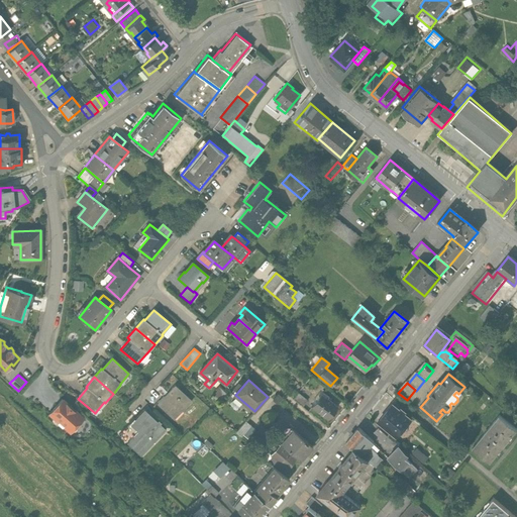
[(191,401),(175,385),(157,404),(171,418),(180,409),(181,411),(191,401)]
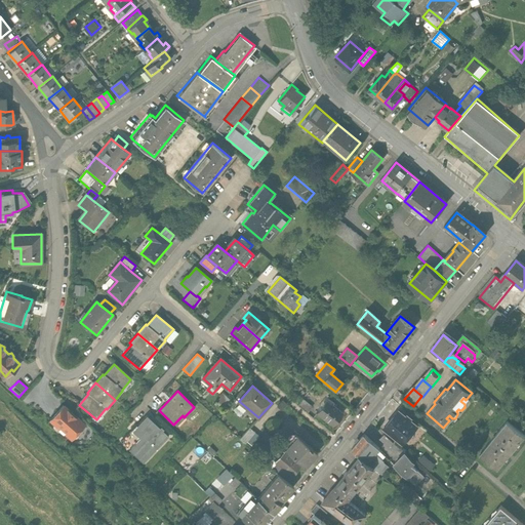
[(312,406),(303,398),(297,404),(307,412),(312,406)]
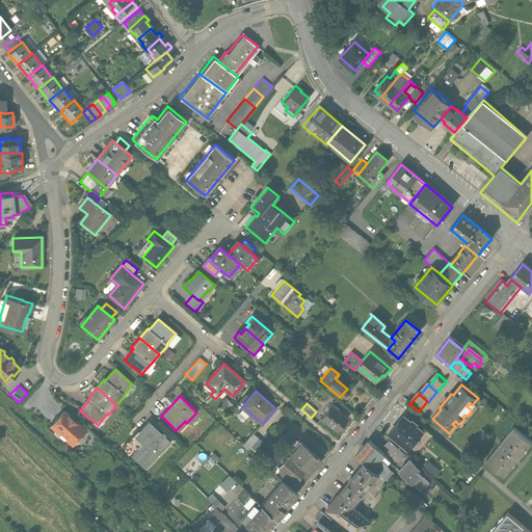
[(338,407),(331,403),(320,418),(337,430),(347,418),(337,408),(338,407)]
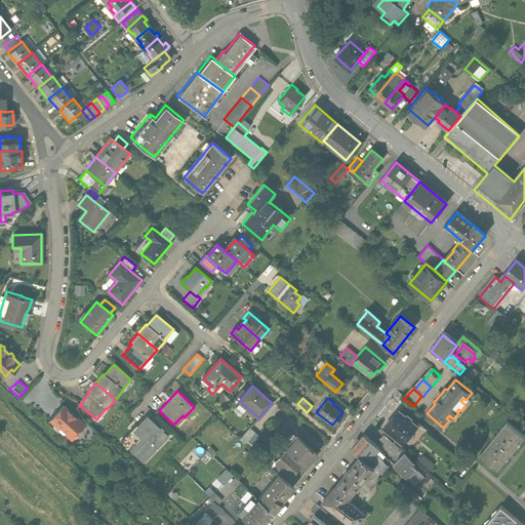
[(84,427),(63,407),(51,419),(61,428),(58,431),(64,435),(66,433),(73,439),(84,427)]
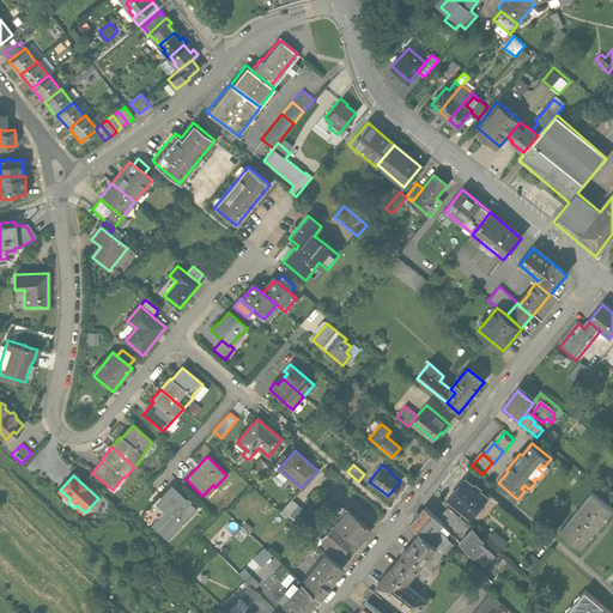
[(486,498),(465,479),(449,498),(471,517),(486,498)]
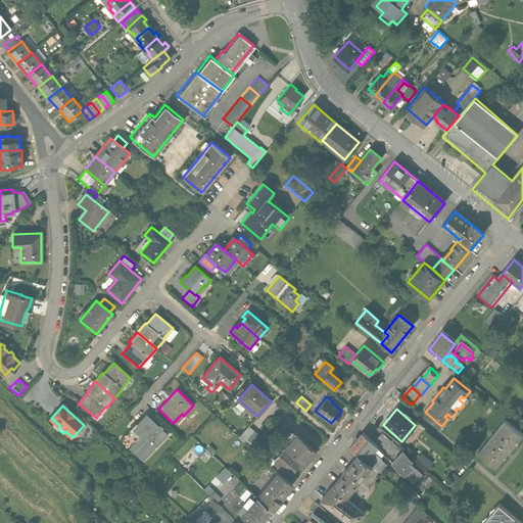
[(167,435),(146,416),(137,425),(136,424),(131,428),(133,430),(122,442),(142,462),(167,435)]
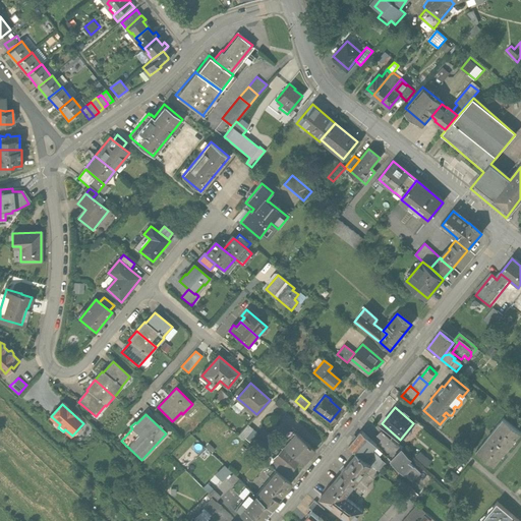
[(520,432),(504,419),(476,452),(494,466),(520,432)]
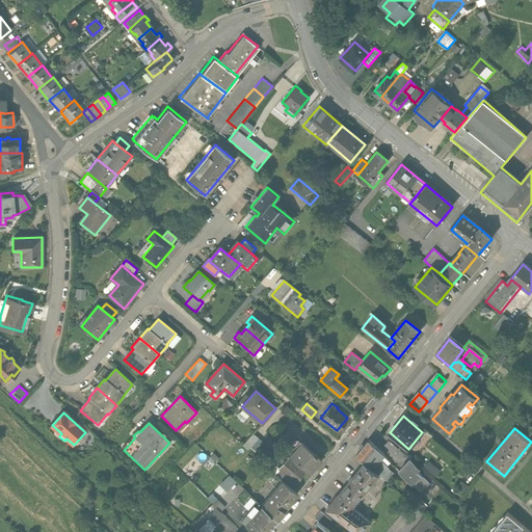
[(253,432),(242,445),(248,450),(259,437),(253,432)]
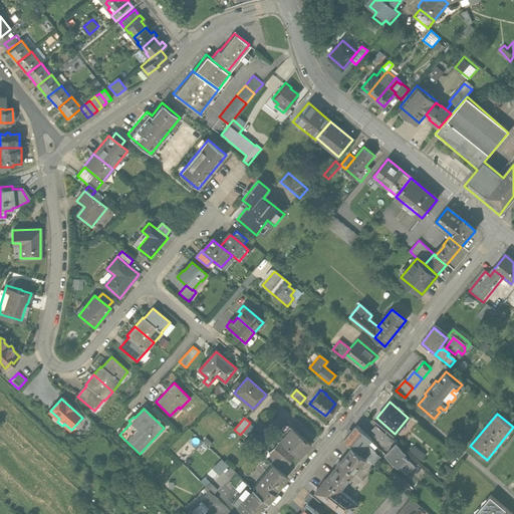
[(310,443),(289,424),(277,438),(298,456),(310,443)]
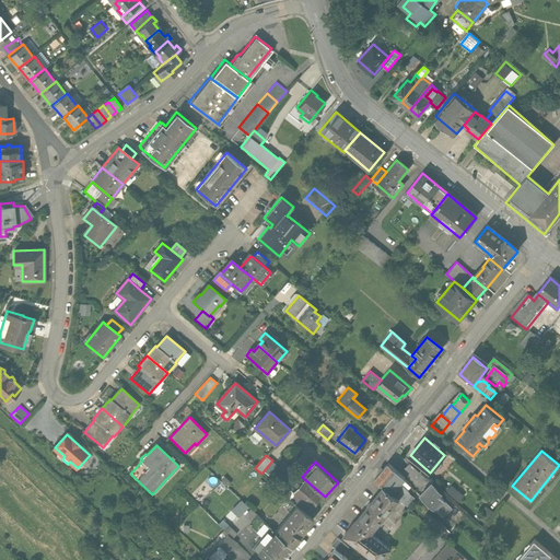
[(405,479),(388,463),(375,478),(383,486),(392,493),(395,490),(405,479)]
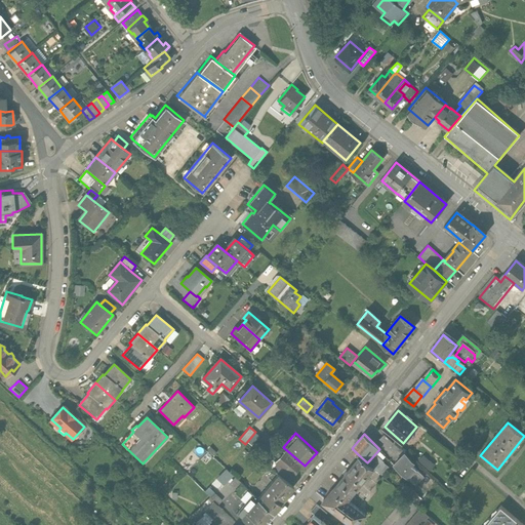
[(378,439),(389,447),(393,442),(382,434),(378,439)]
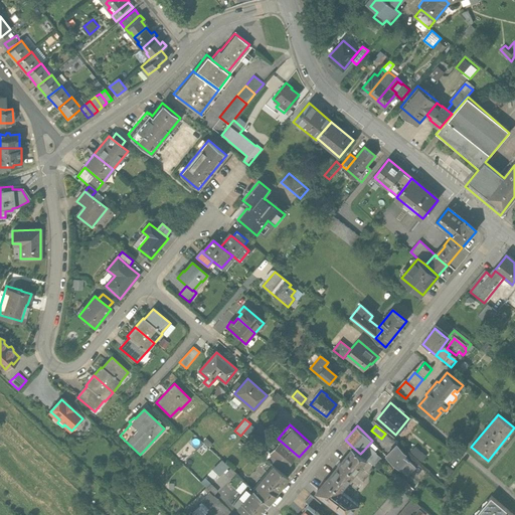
[(297,458),(282,444),(268,460),(273,465),(284,474),(297,458)]
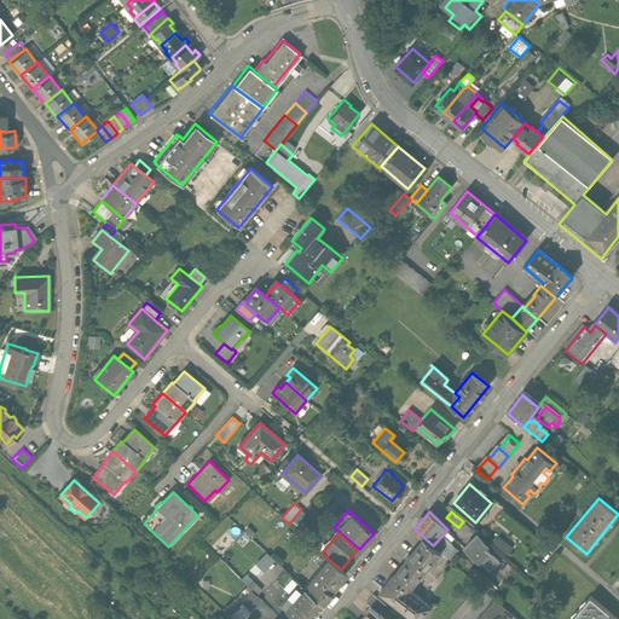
[(489,543),(476,533),(464,548),(480,562),(490,553),(485,547),(489,543)]
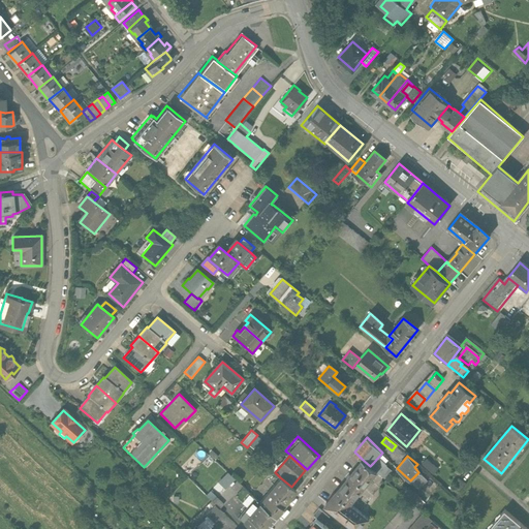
[(370,466),(362,459),(341,484),(356,496),(376,471),(370,466)]
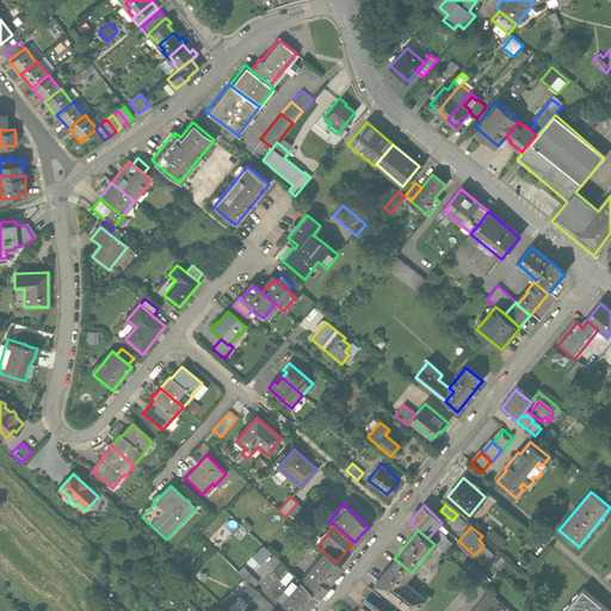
[(439,536),(437,539),(431,535),(427,538),(434,544),(443,553),(450,544),(445,539),(444,541),(439,536)]
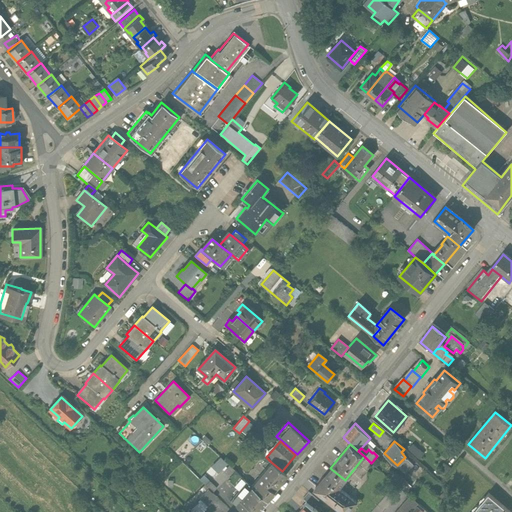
[(221,455),(213,465),(221,471),(229,461),(221,455)]
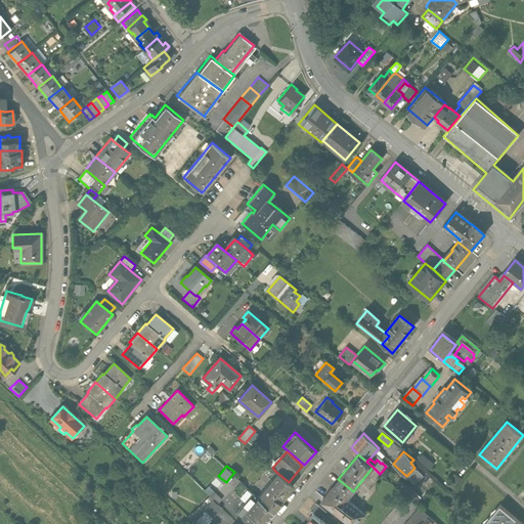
[(422,476),(420,473),(415,468),(406,476),(415,484),(422,476)]
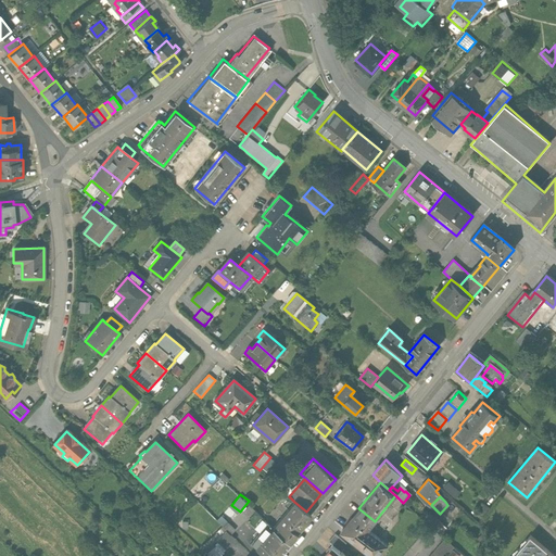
[(306,512),(294,502),(273,528),(289,543),(298,532),(297,531),(311,515),(306,512)]
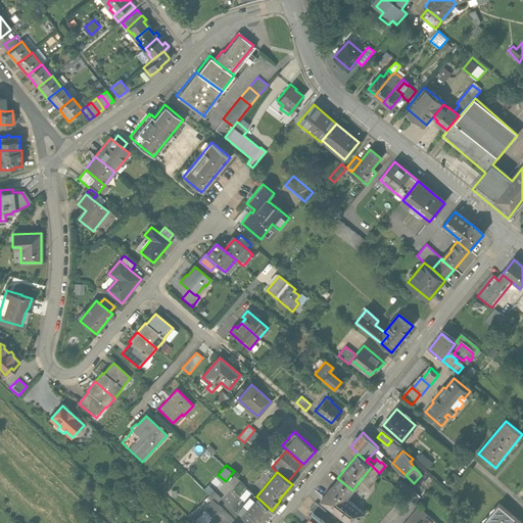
[(453,487),(461,477),(456,474),(448,484),(453,487)]
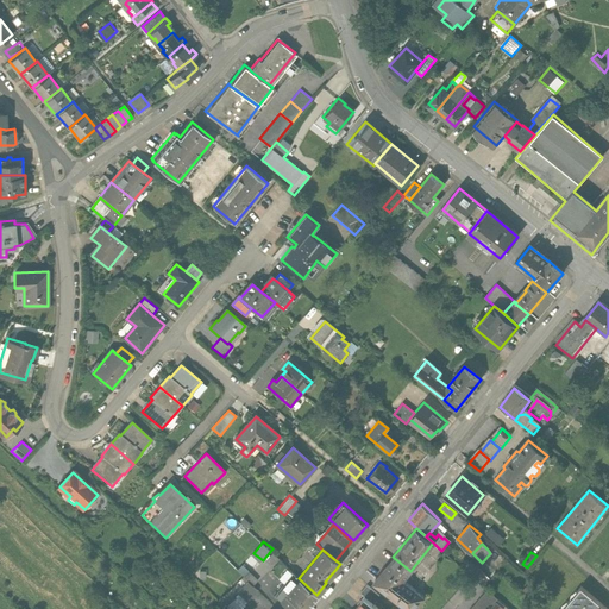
[(410,571),(393,557),(376,578),(393,592),(389,596),(395,601),(395,600),(407,608),(414,608),(425,597),(403,579),(410,571)]
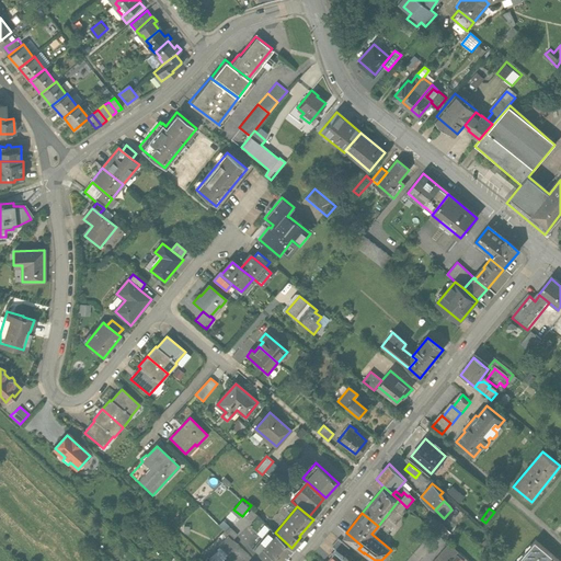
[(442,535),(445,537),(449,533),(430,515),(424,521),(442,535)]
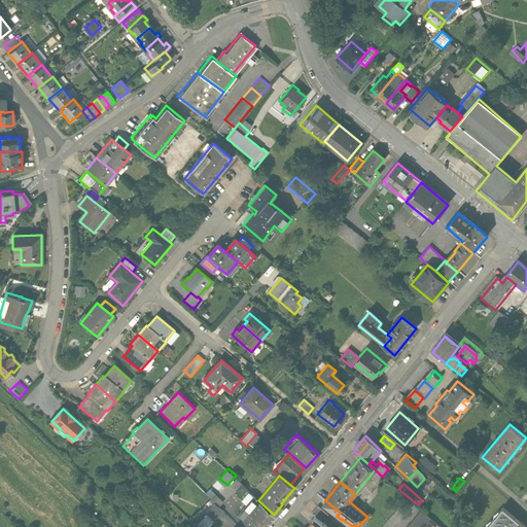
[(242,498),(248,491),(242,486),(236,494),(242,498)]
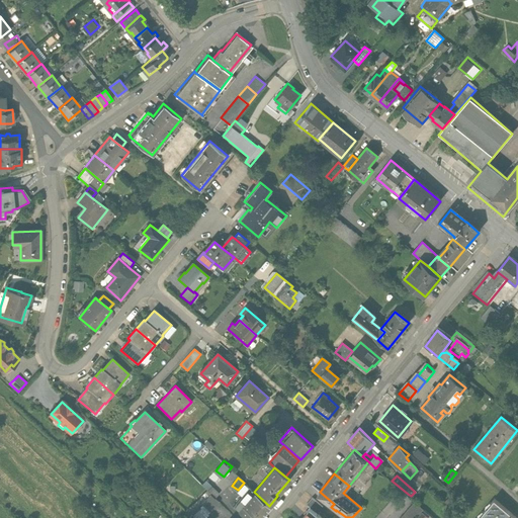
[(258,517),(269,506),(254,492),(244,483),(238,490),(242,494),(232,506),(246,517),(258,517)]
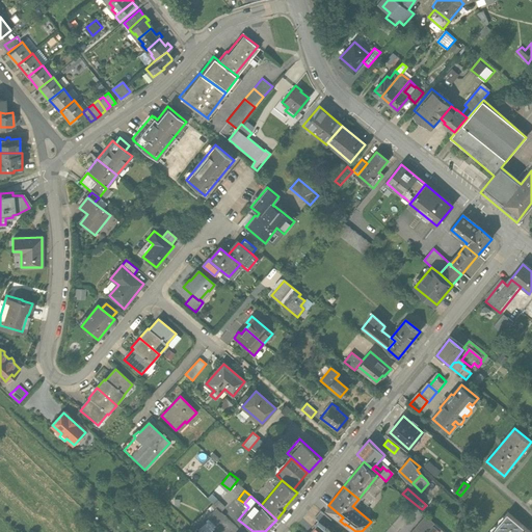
[(221,511),(225,507),(217,500),(213,504),(217,507),(221,511)]
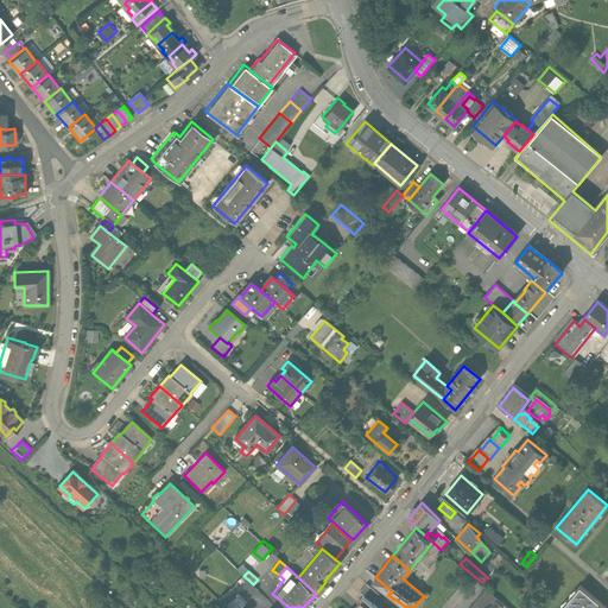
[(253,584),(248,580),(236,590),(246,601),(259,589),(253,584)]
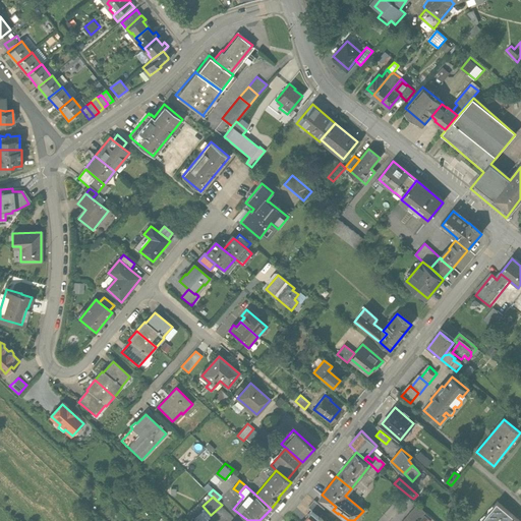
[(518,520),(497,502),(480,520),(518,520)]
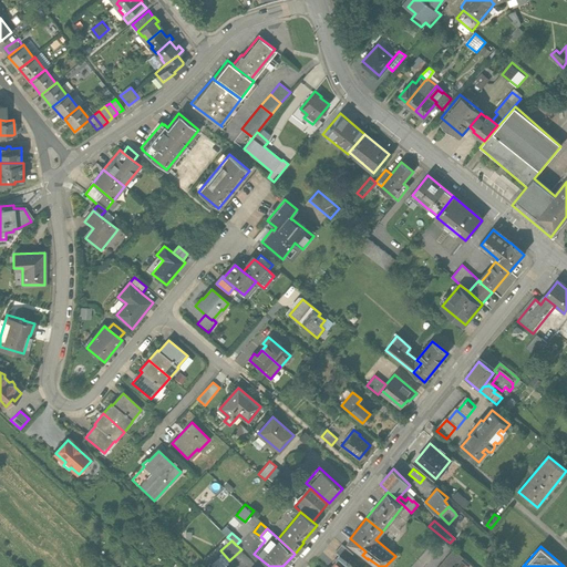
[(455,566),(464,558),(453,549),(437,566),(455,566)]
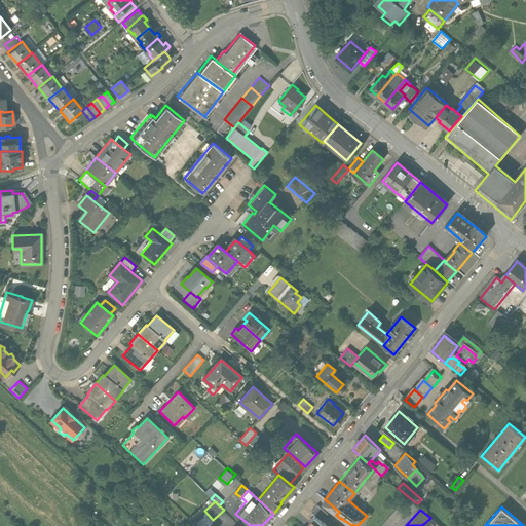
[(327,525),(315,515),(311,520),(312,521),(307,525),(327,525)]
